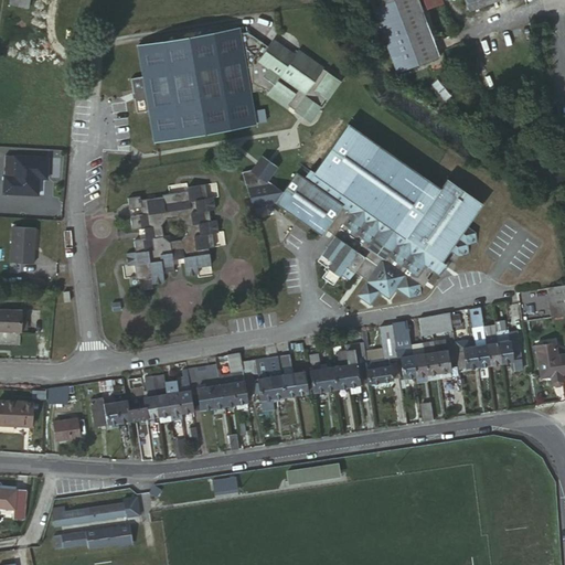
[(443,55),(420,0),(373,0),(401,72),(443,55)]
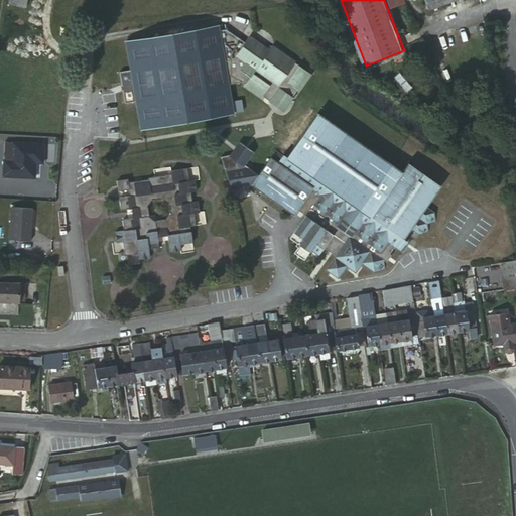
[(460,0),(434,0),(428,3),(424,4),(428,12),(460,0)]
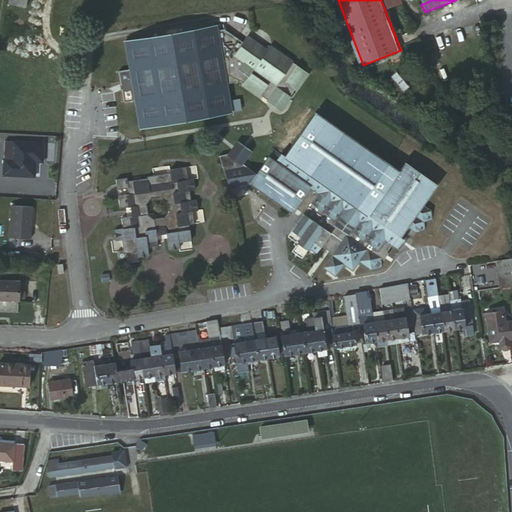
[(120,69),(122,82),(125,81),(126,86),(123,87),(125,99),(138,97),(143,125),(231,110),(226,82),(242,80),(244,77),(247,80),(245,82),(270,100),(275,92),(282,91),(290,96),(308,70),(271,44),(267,49),(248,35),(244,40),(239,36),(236,40),(228,34),(227,27),(217,29),(216,24),(128,38),(133,67),(120,69)]
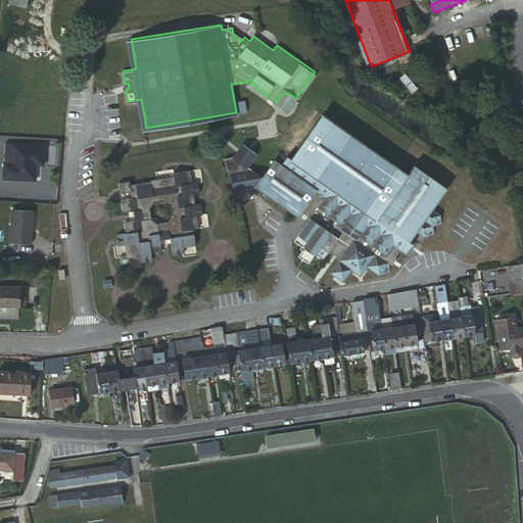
[(244,37),(232,28),(233,35),(241,41),(244,37)]
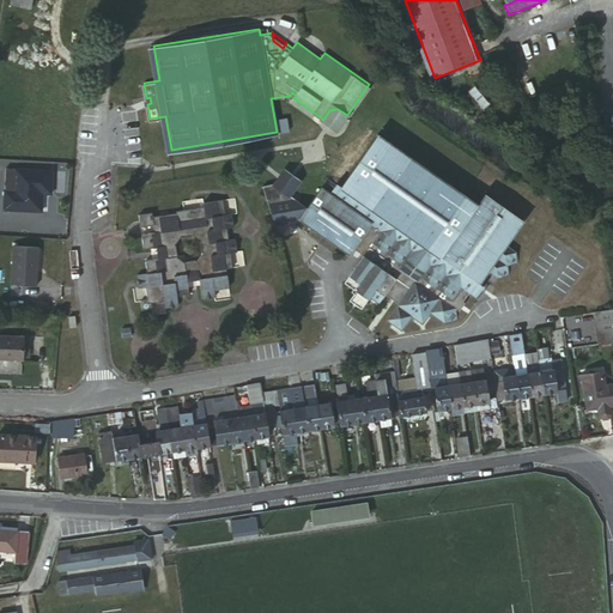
[(337,128),(347,115),(338,109),(329,110),(323,120),(337,128)]
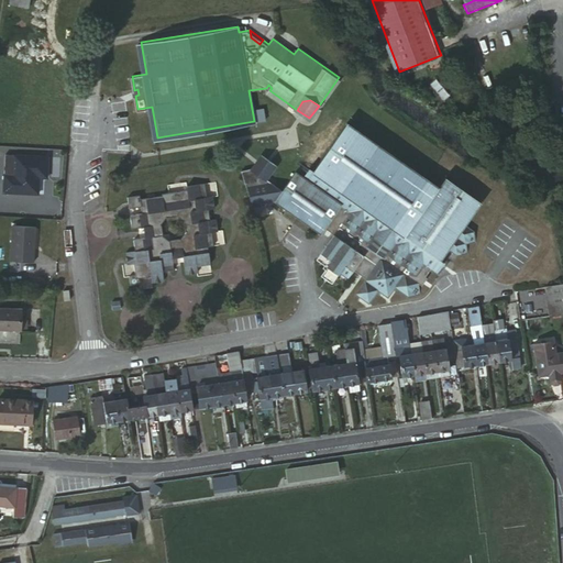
[(266,206),(274,202),(320,235),(322,232),(331,238),(317,260),(328,267),(321,276),(332,284),(340,273),(349,278),(354,271),(365,279),(356,291),(370,301),(379,289),(388,296),(396,285),(409,295),(421,293),(418,282),(423,285),(429,276),(426,274),(434,261),(438,263),(449,246),(457,253),(467,252),(466,242),(475,241),(474,231),(464,224),(465,221),(466,222),(473,213),(472,212),(473,210),(474,211),(481,202),(479,201),(479,200),(444,176),(438,185),(345,122),(305,180),(294,174),(279,191),(266,181),(253,170),(243,174),(252,208),(260,207),(263,209),(266,206)]
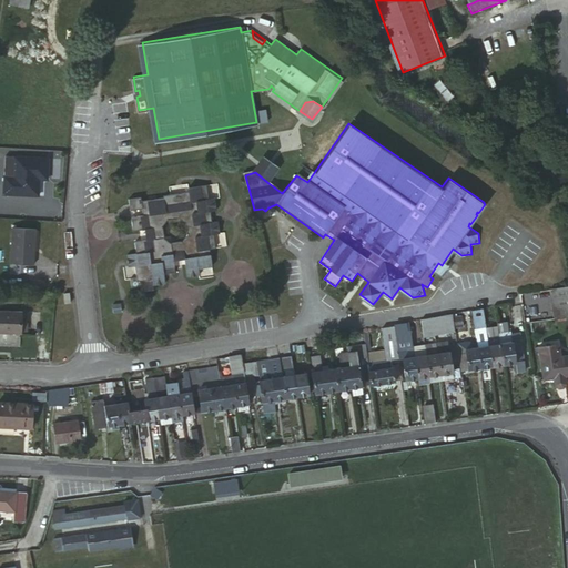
[(3,195),(40,196),(40,180),(50,180),(50,154),(4,153),(3,195)]
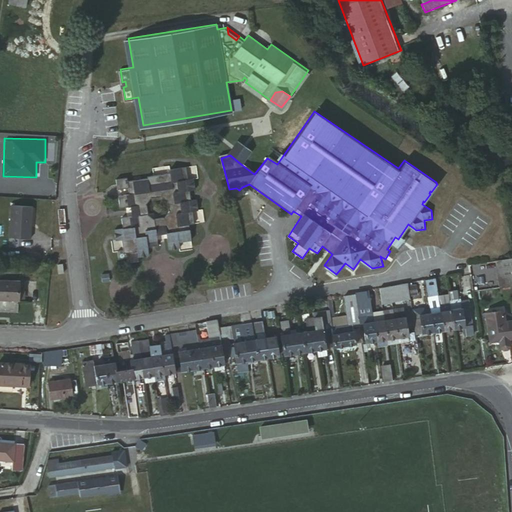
[(240,144),(230,155),(242,165),(252,153),(240,144)]
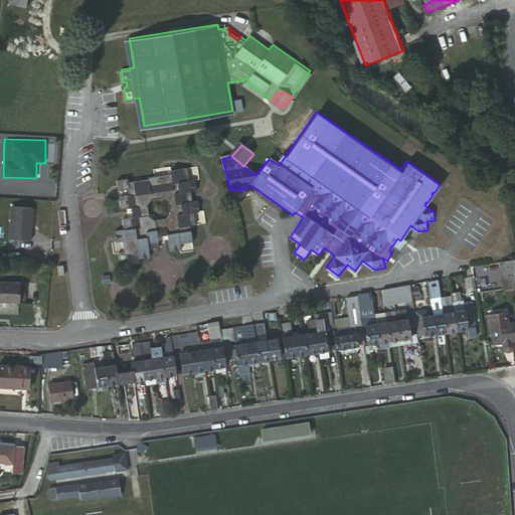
[(121,253),(122,263),(131,262),(131,255),(141,254),(143,263),(153,262),(152,252),(162,250),(161,240),(172,238),(174,254),(184,253),(183,247),(195,246),(194,230),(199,229),(197,217),(202,216),(201,205),(196,205),(194,196),(199,195),(198,184),(192,184),(190,172),(173,174),(174,178),(151,181),(152,183),(132,186),(132,180),(120,182),(121,191),(133,190),(134,197),(123,198),(124,210),(135,209),(137,219),(126,220),(127,230),(118,232),(119,242),(126,242),(127,252),(121,253)]
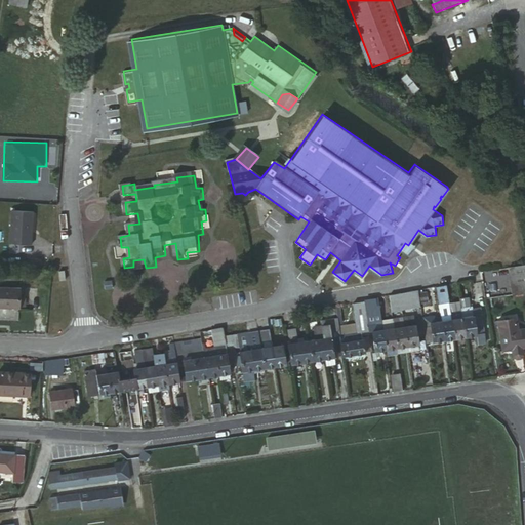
[(13,242),(35,244),(37,210),(15,209),(13,242)]
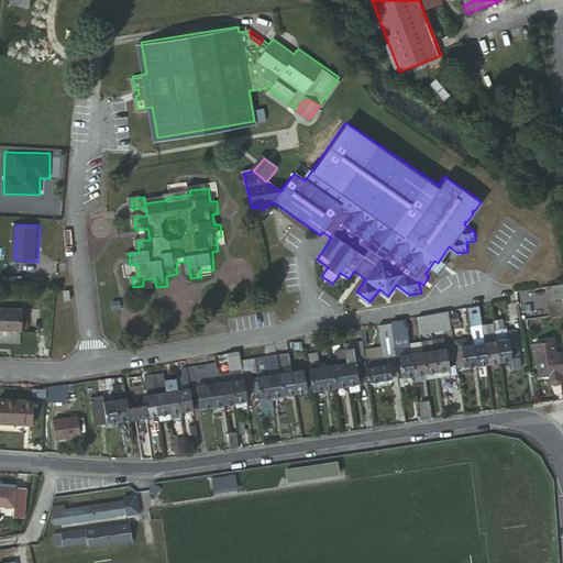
[(553,316),(562,313),(562,280),(548,284),(553,316)]
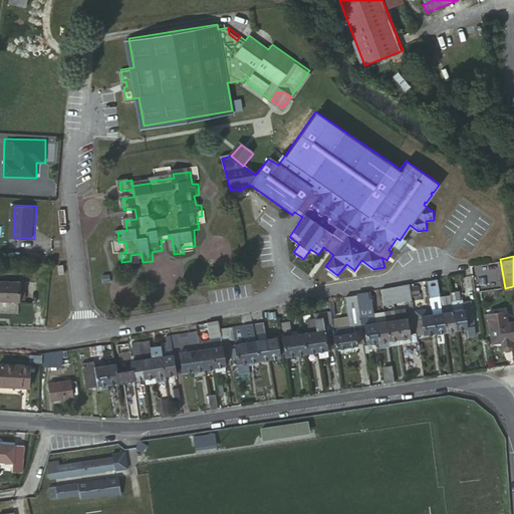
[(0,280),(0,299),(22,301),(24,281),(0,280)]
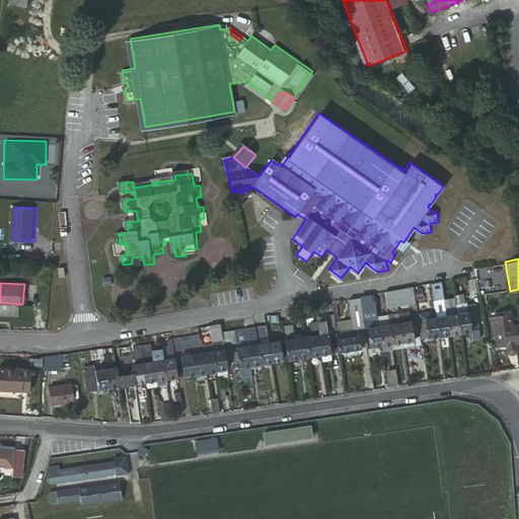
[(446,300),(444,283),(434,285),(436,301),(446,300)]
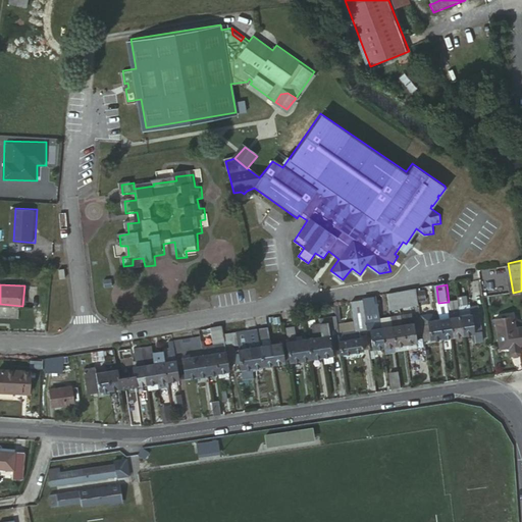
[(418,290),(400,293),(402,308),(416,306),(420,305),(418,290)]
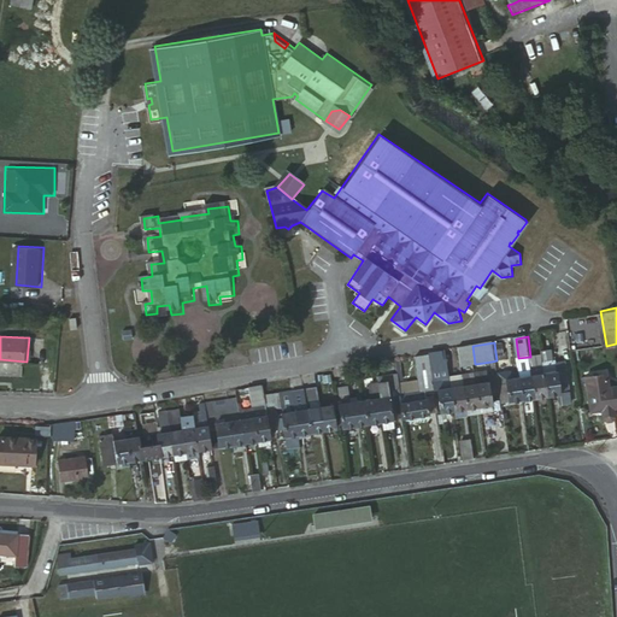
[(472,346),(460,348),(463,365),(475,364),(472,346)]
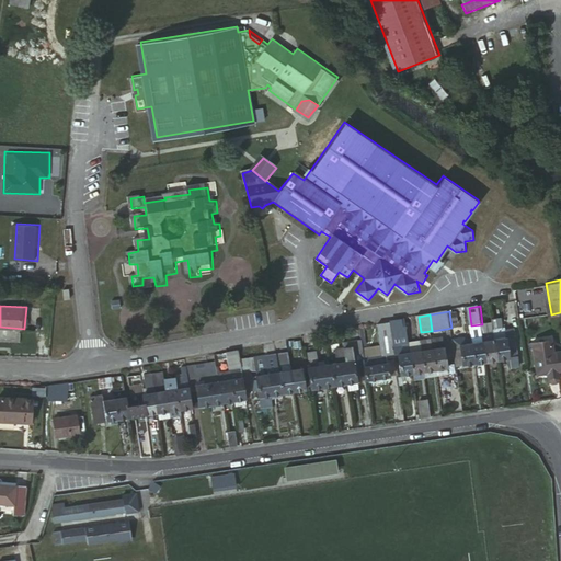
[(391,324),(393,336),(409,334),(408,327),(402,327),(402,321),(391,323),(391,324)]
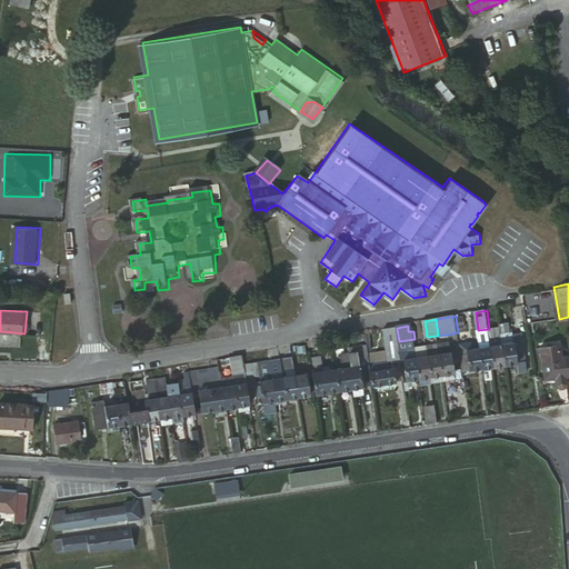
[(502,336),(501,328),(489,329),(490,336),(491,339),(502,337),(502,336)]
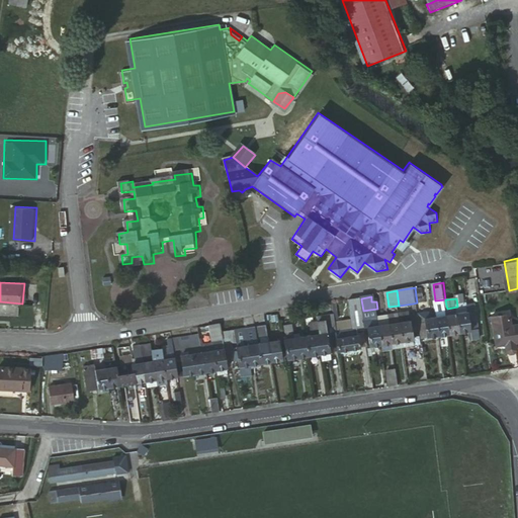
[(361,299),(350,300),(351,313),(356,312),(363,311),(361,299)]
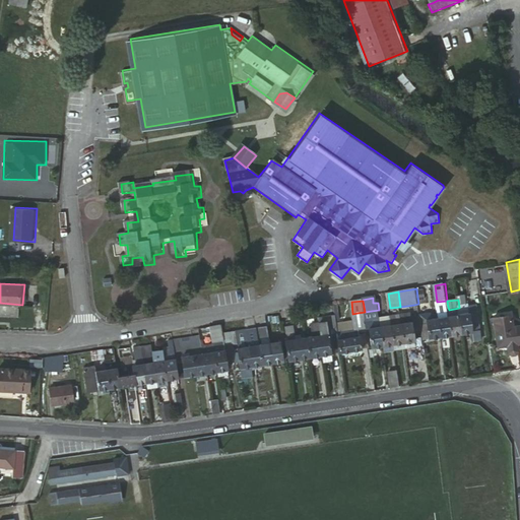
[(459,308),(460,315),(471,313),(470,306),(459,307),(459,308)]
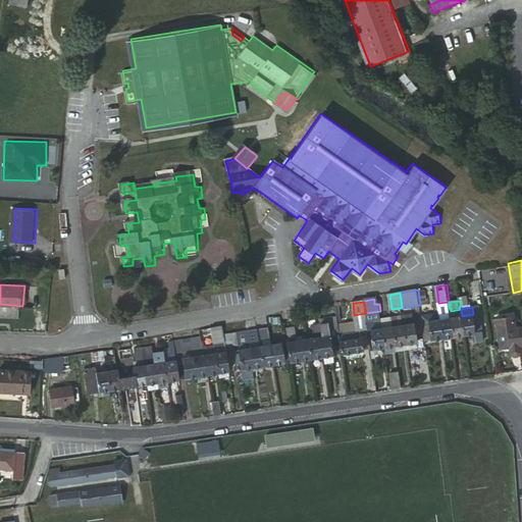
[(441,319),(451,317),(451,311),(450,308),(439,309),(440,313),(441,319)]
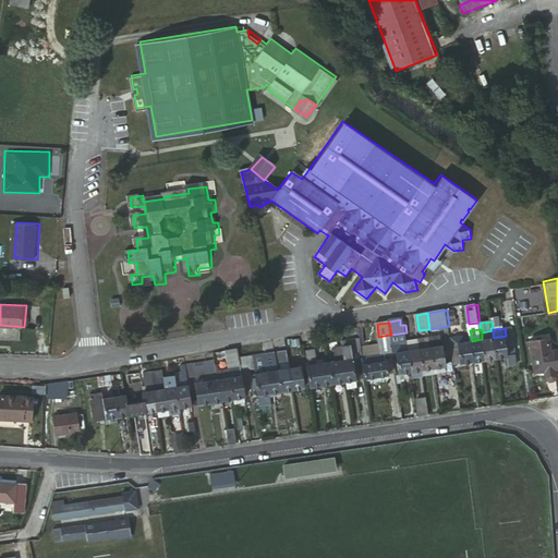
[(407,334),(391,336),(392,344),(401,343),(408,342),(407,334)]
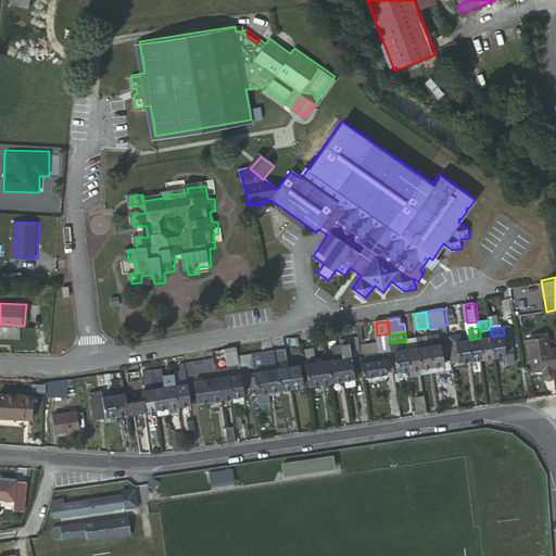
[(382,335),(377,336),(378,345),(361,348),(362,356),(365,377),(388,374),(384,354),(392,353),(392,352),(391,343),(390,335),(390,333),(382,335)]
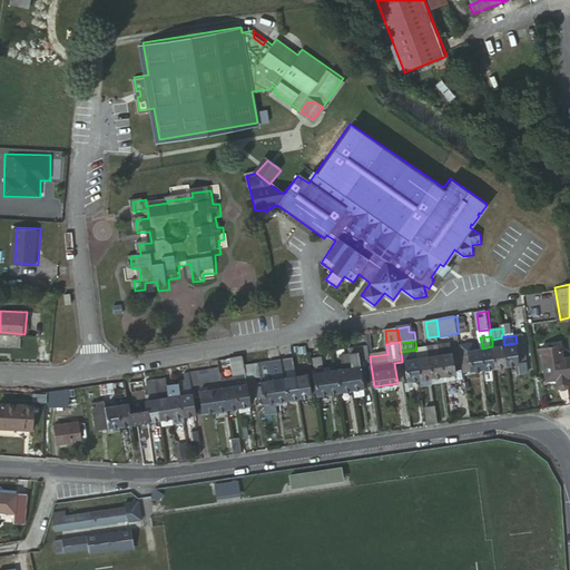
[(482,349),(481,342),(463,345),(467,372),(473,371),(470,350),(482,349)]
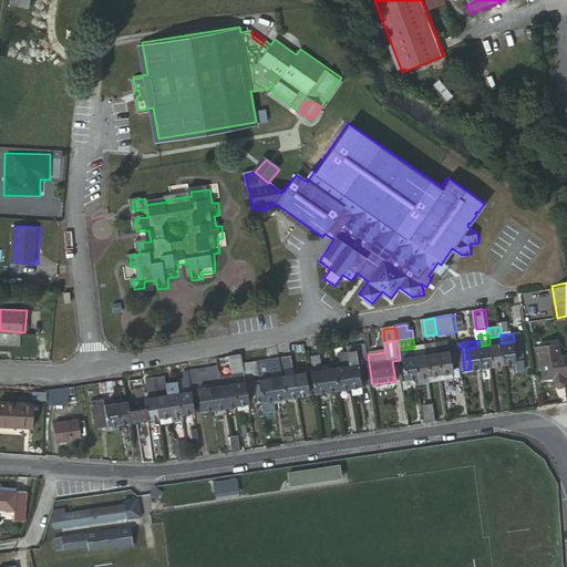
[(502,343),(505,364),(517,362),(516,361),(515,344),(514,341),(502,343)]
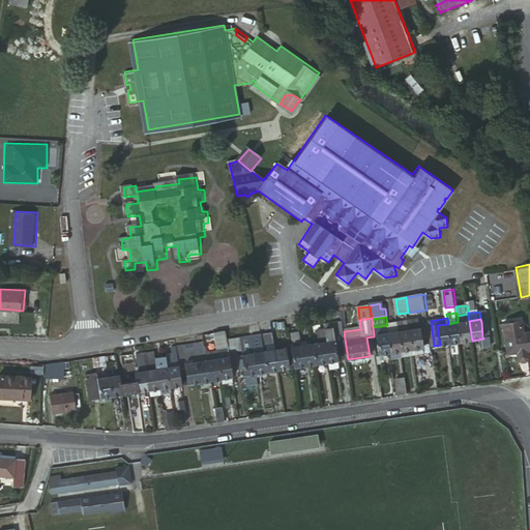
[(505,322),(506,333),(524,331),(522,320),(505,322)]
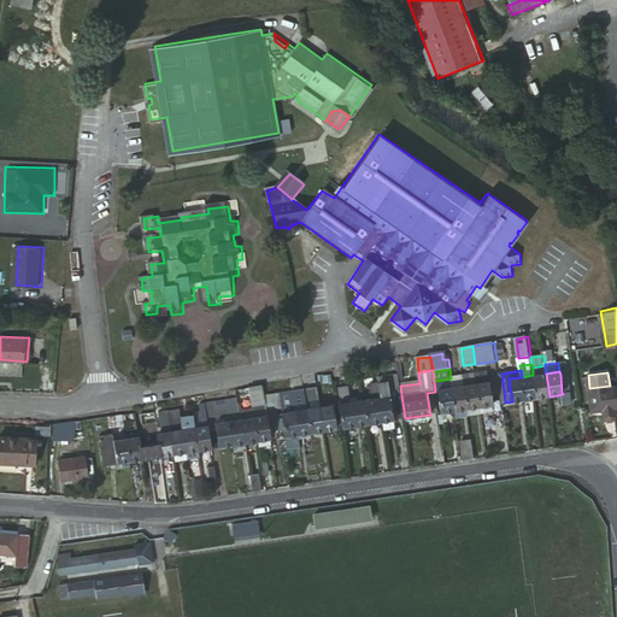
[(488,374),(476,375),(477,383),(489,382),(488,374)]
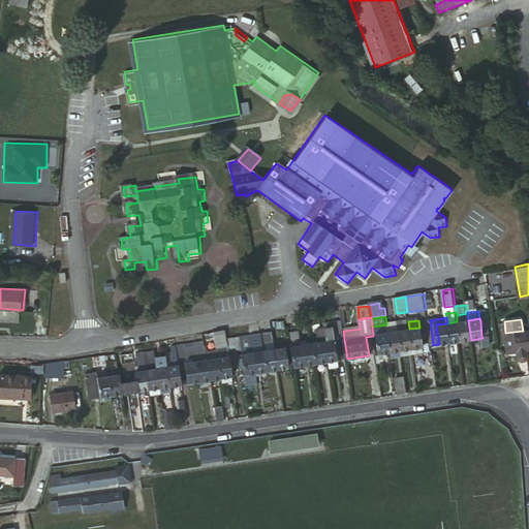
[(460,342),(471,340),(468,320),(457,321),(460,342)]
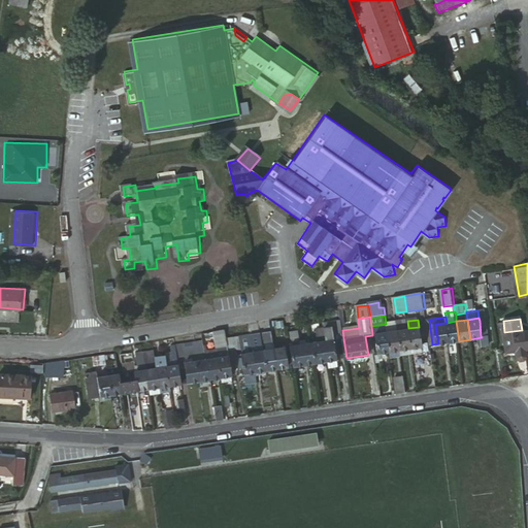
[(480,321),(481,336),(488,335),(486,320),(480,321)]
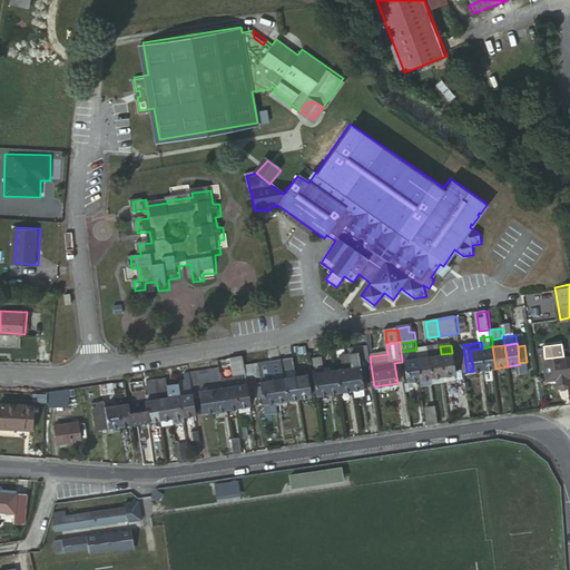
[(367,346),(349,349),(350,355),(360,353),(364,353),(366,362),(361,363),(362,366),(371,365),(370,356),(367,346)]
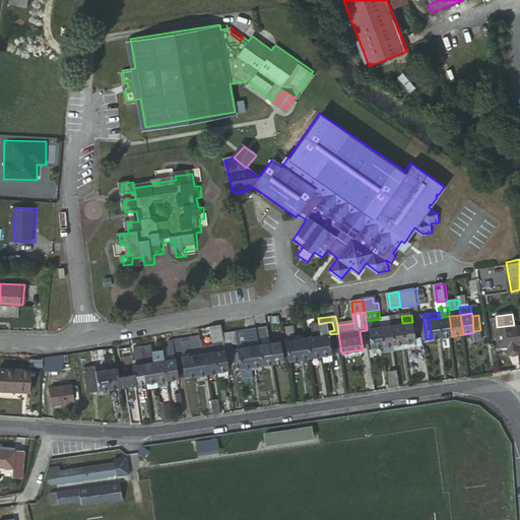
[(442,337),(452,336),(449,316),(440,318),(442,337)]
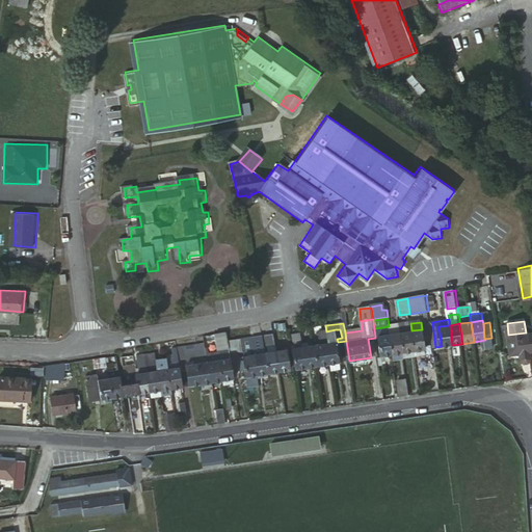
[(442,346),(452,345),(450,325),(439,326),(442,346)]
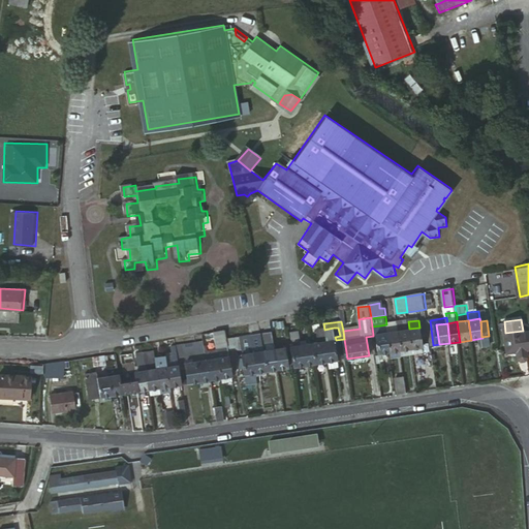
[(372,327),(373,335),(377,335),(377,334),(381,334),(380,325),(372,327)]
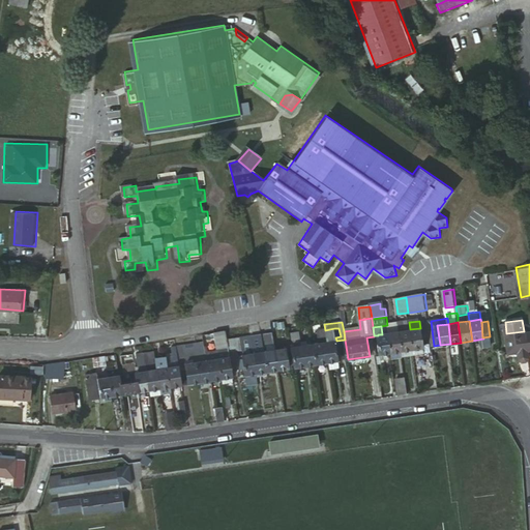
[(334,328),(325,330),(327,342),(336,341),(335,337),(334,328)]
